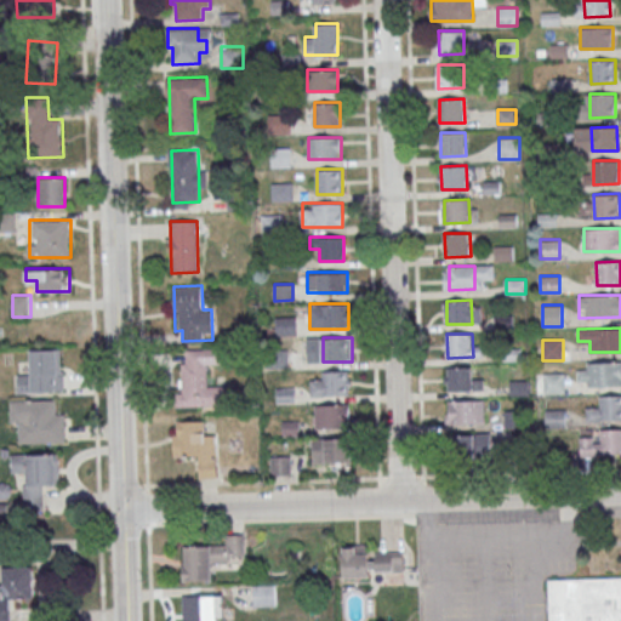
[(186,349),(223,348),(224,365),(208,365),(209,387),(227,386),(227,405),(176,408),(176,393),(183,393),(182,363),(187,363),(186,349)]
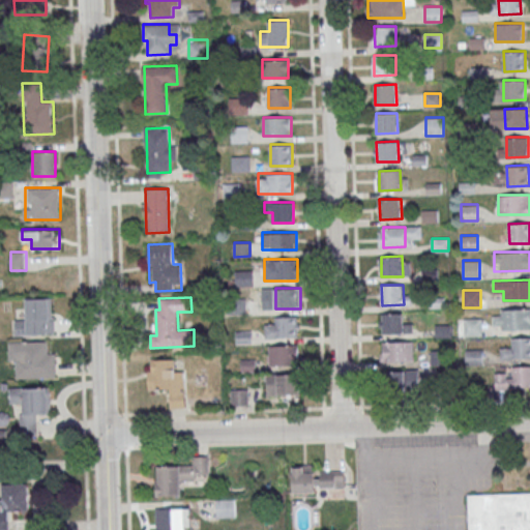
[(16,333),(54,333),(54,298),(26,298),(26,319),(16,319),(16,333)]
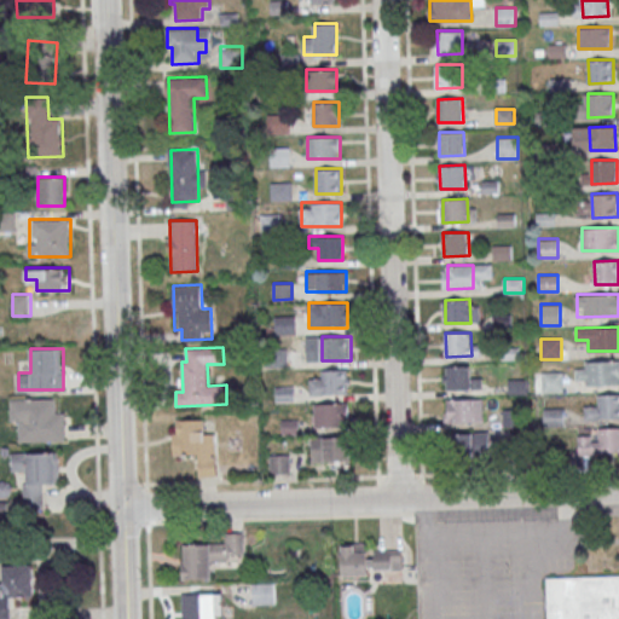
[(276,369),(295,369),(295,350),(276,350),(276,369)]
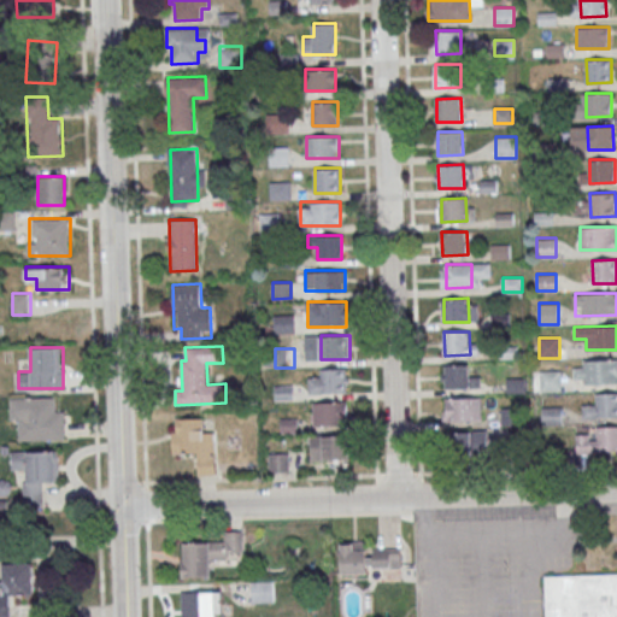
[(616,359),(575,359),(575,383),(616,382),(616,359)]
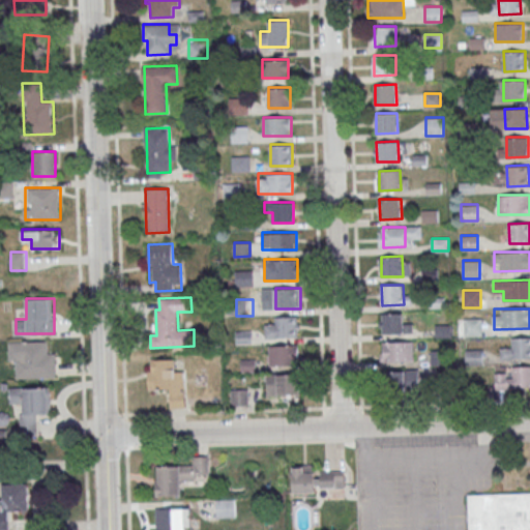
[(382,314),(404,313),(404,333),(383,333),(382,314)]
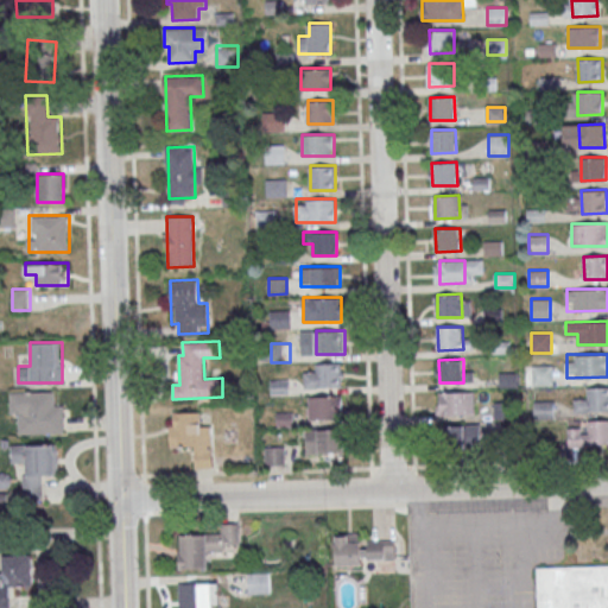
[(342,363),(304,363),(304,387),(342,387),(342,363)]
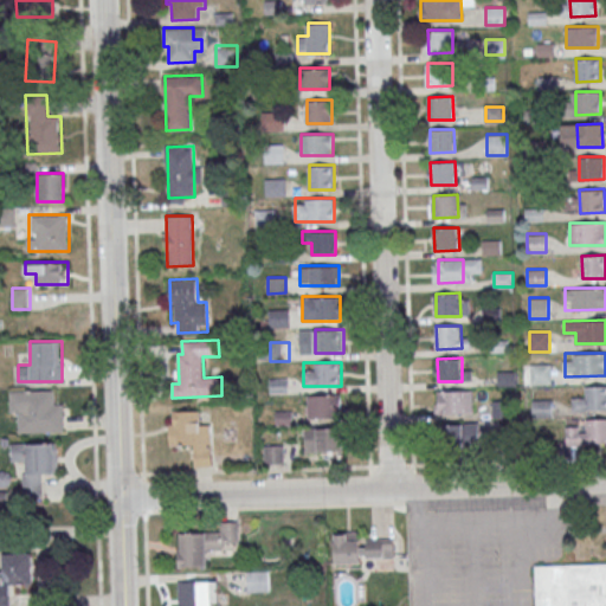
[(549,382),(549,365),(530,365),(530,382),(549,382)]
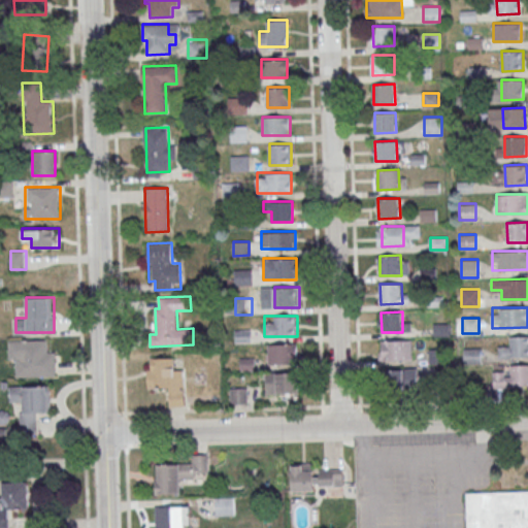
[(527,336),(509,336),(509,348),(498,348),(498,357),(527,356),(527,336)]
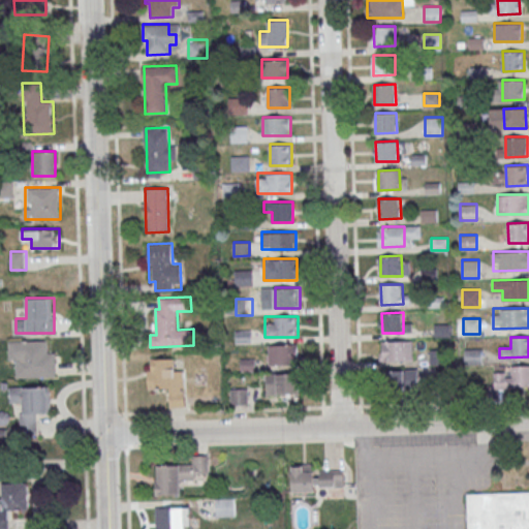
[(45,340),(8,340),(8,363),(19,363),(19,378),(57,378),(57,350),(45,350),(45,340)]
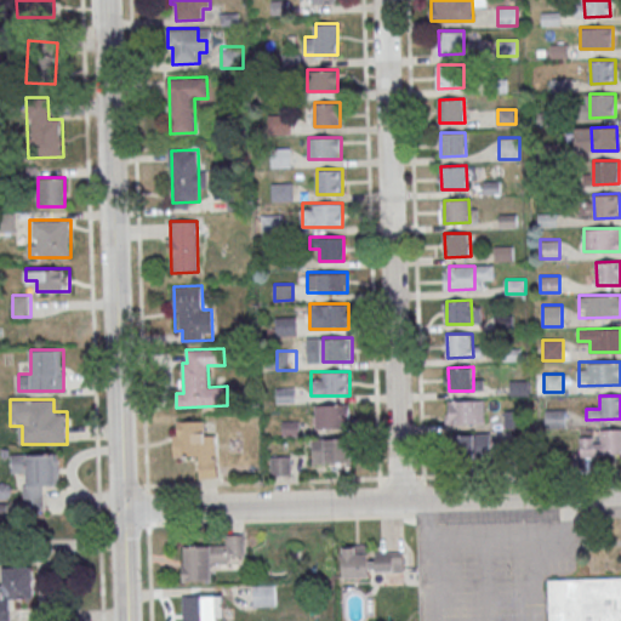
[(446,400),(485,399),(485,423),(448,425),(446,400)]
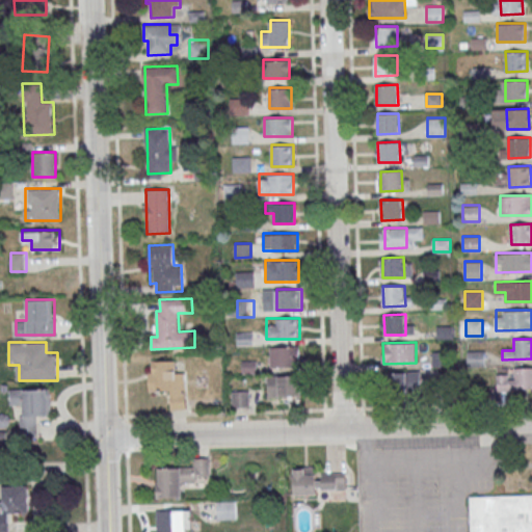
[(270,347),(270,366),(299,366),(299,347),(270,347)]
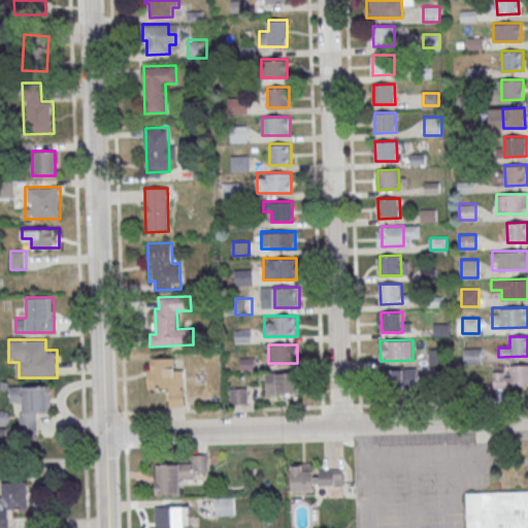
[(185,406),(184,368),(173,368),(173,358),(146,358),(147,388),(168,387),(168,406),(185,406)]
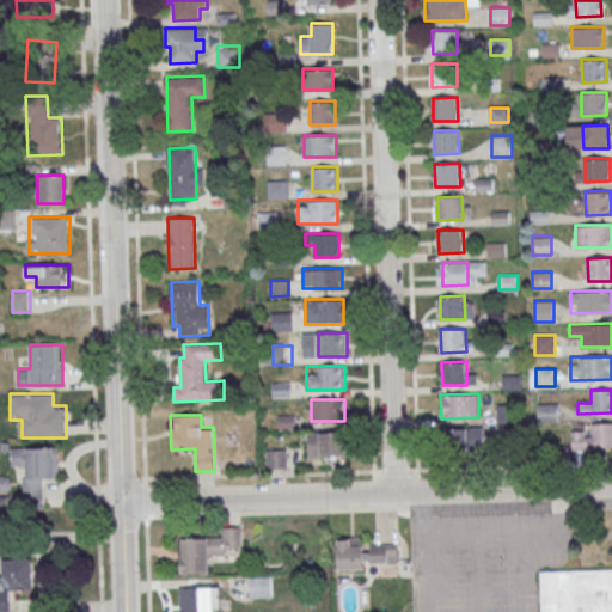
[(611,423),(571,424),(571,447),(611,447),(611,423)]
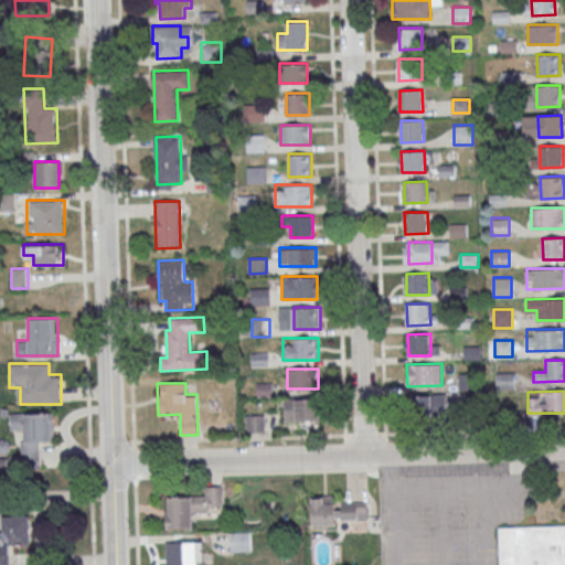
[(447,394),(414,395),(414,417),(447,417),(447,394)]
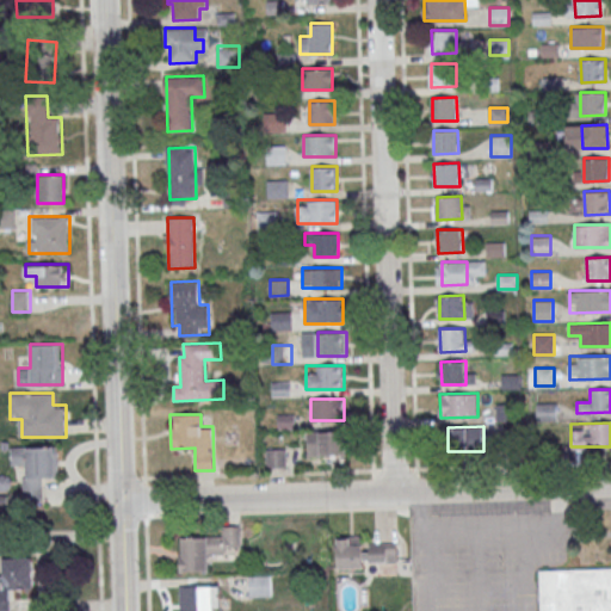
[(345,431),(307,431),(307,455),(345,455),(345,431)]
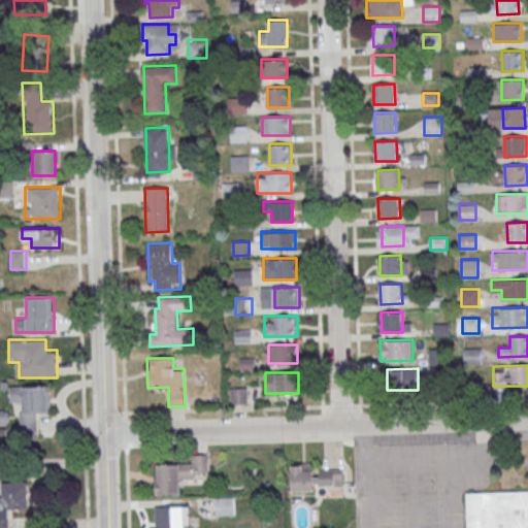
[(51,385),(9,385),(9,404),(21,404),(21,426),(0,426),(0,435),(37,435),(37,414),(50,414),(51,385)]
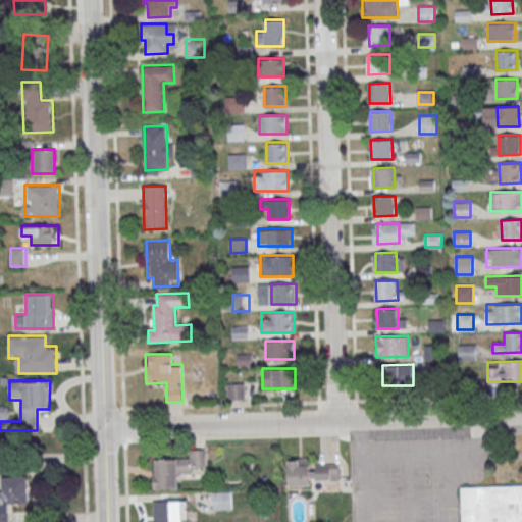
[(244,399),(244,383),(227,383),(227,399),(244,399)]
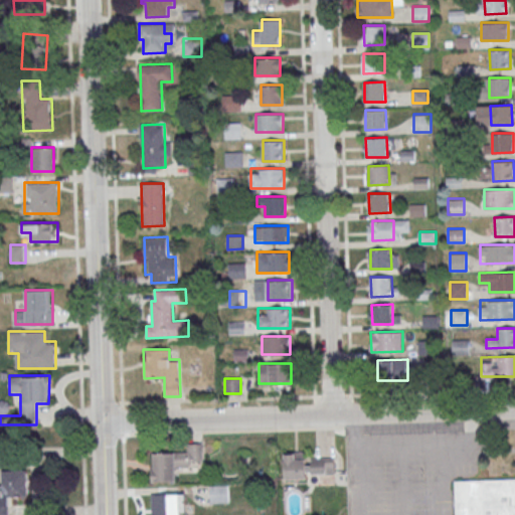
[(151,453),(152,482),(177,481),(176,465),(203,464),(203,443),(187,443),(187,452),(151,453)]
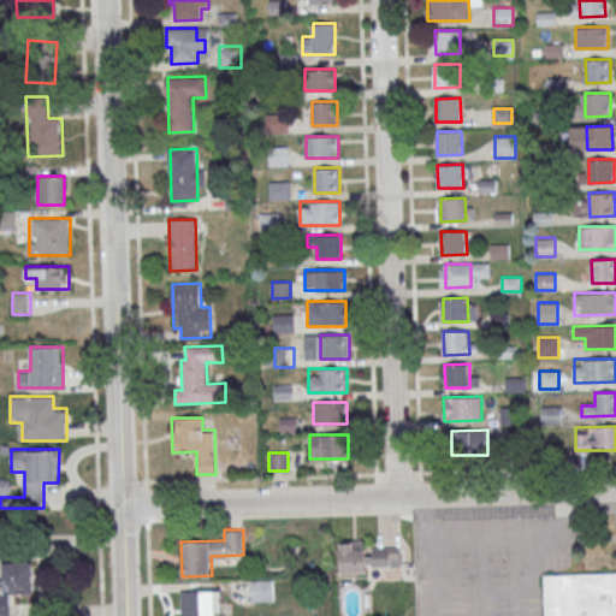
[(341,542),(341,573),(401,572),(401,548),(368,548),(367,542),(341,542)]
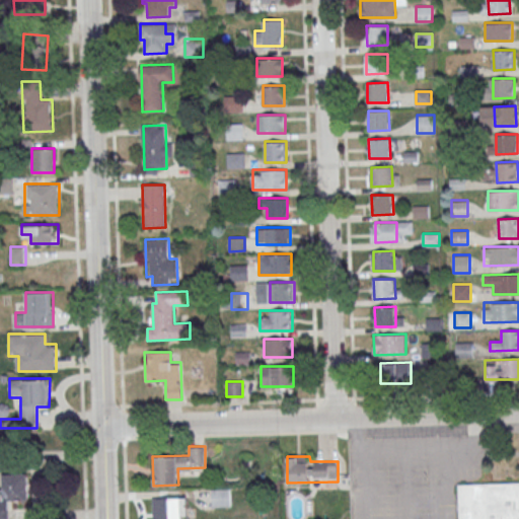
[(29,473),(0,473),(0,518),(10,518),(10,501),(29,500),(29,473)]
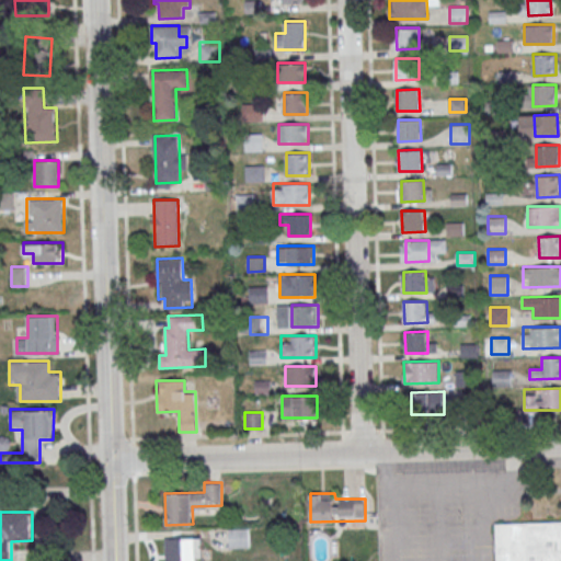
[(560,560),(560,522),(496,523),(496,549),(496,560),(560,560)]
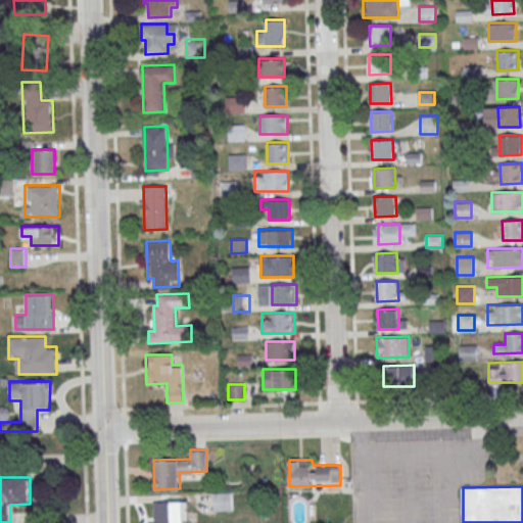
[(232,509),(232,492),(214,492),(214,509),(232,509)]
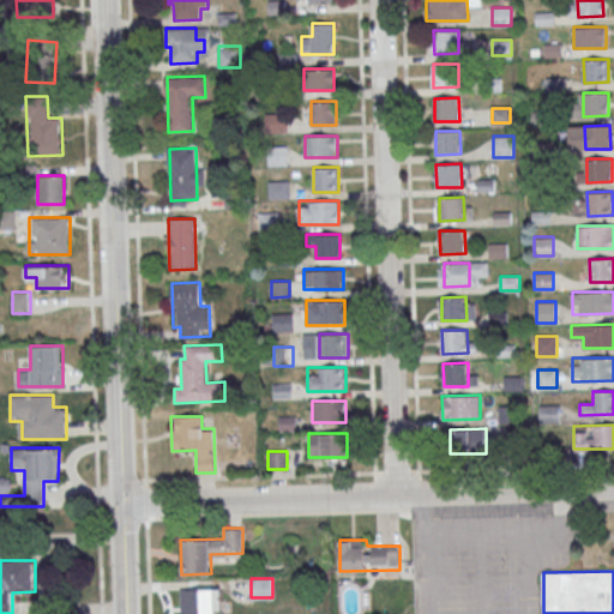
[(181,588),(180,613),(222,613),(223,588),(181,588)]
